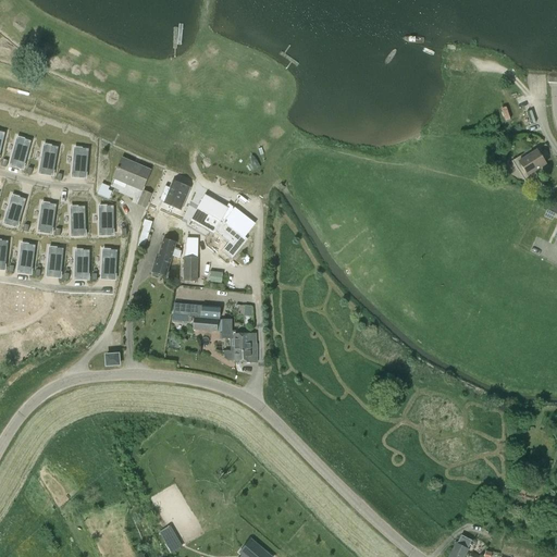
[(4,0),(0,3),(0,12),(3,16),(12,9),(4,0)]
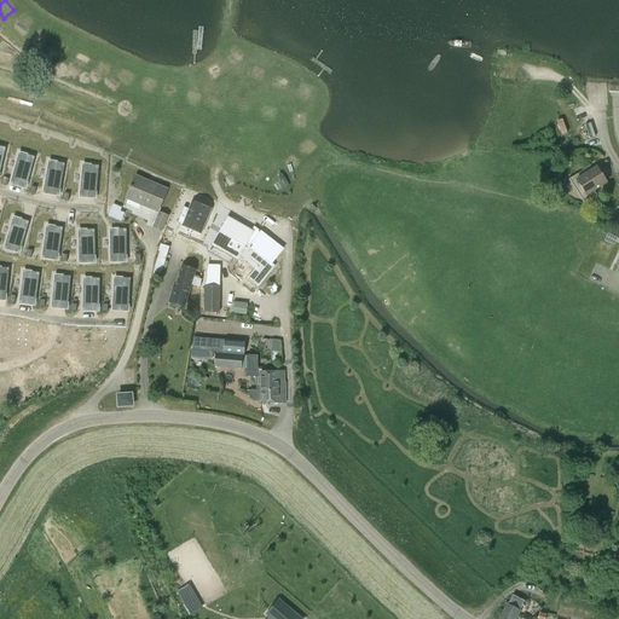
[(25,34),(34,22),(22,13),(13,25),(25,34)]
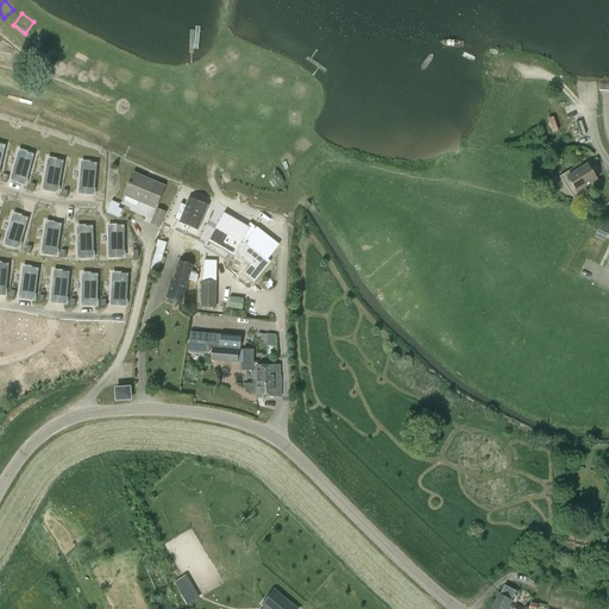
[(45,46),(52,30),(39,24),(32,41),(45,46)]
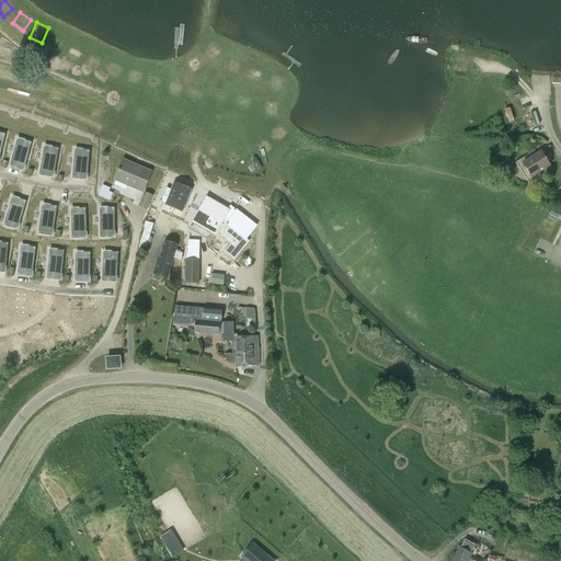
[(53,37),(49,48),(60,52),(64,41),(53,37)]
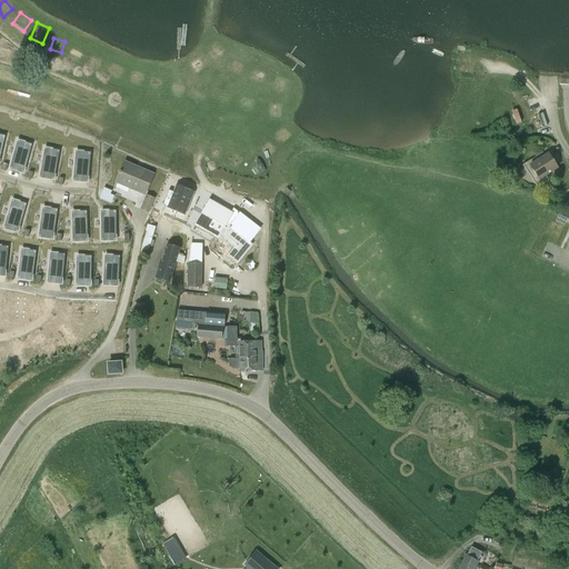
[(218,42),(206,49),(211,60),(223,55),(218,42)]
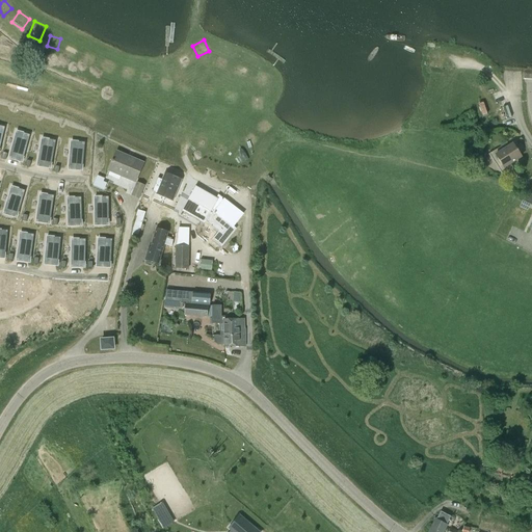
[(68,45),(63,54),(74,59),(78,50),(68,45)]
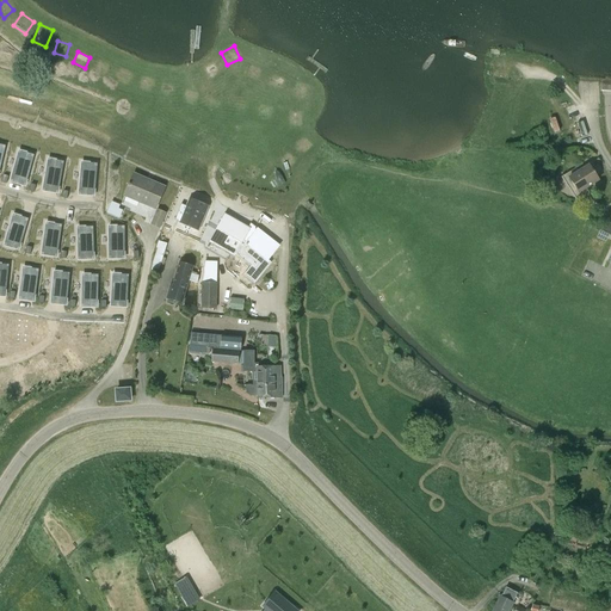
[(99,61),(93,73),(107,78),(112,66),(99,61)]
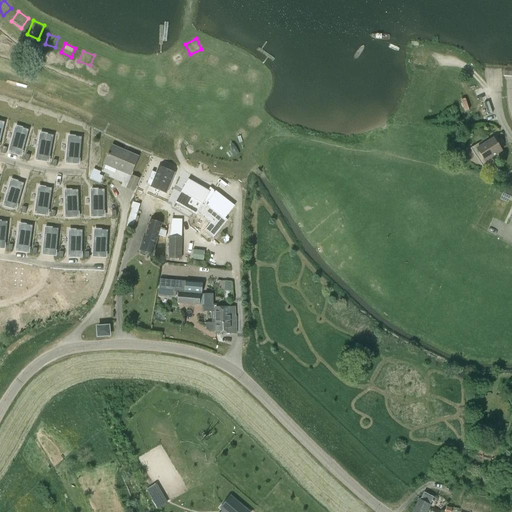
[(108,72),(112,62),(102,58),(98,68),(108,72)]
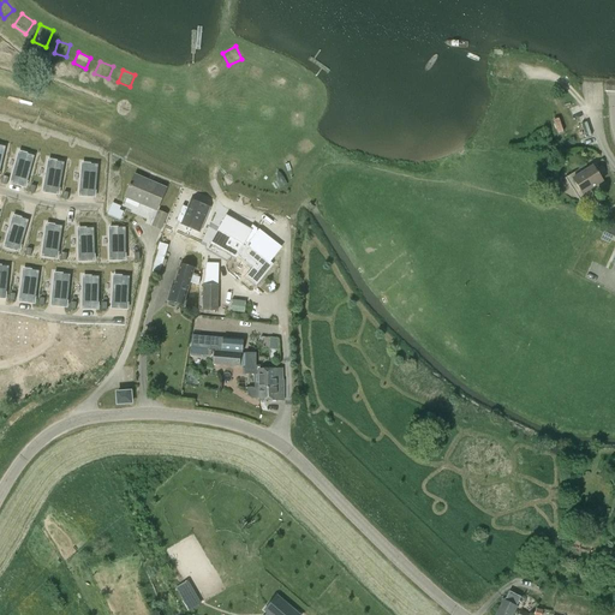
[(153,93),(157,75),(144,72),(139,89),(153,93)]
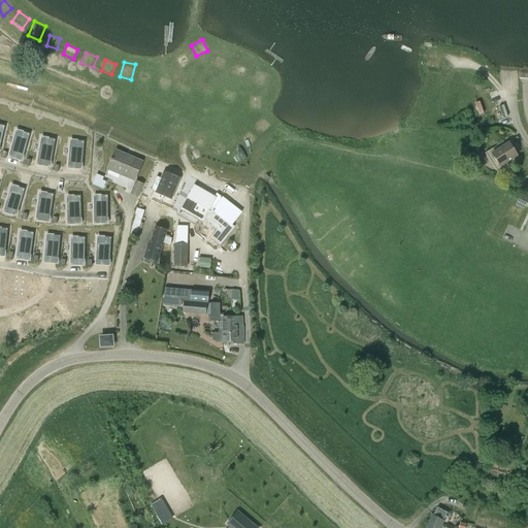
[(0,77),(0,80),(9,83),(11,72),(1,70),(0,77)]
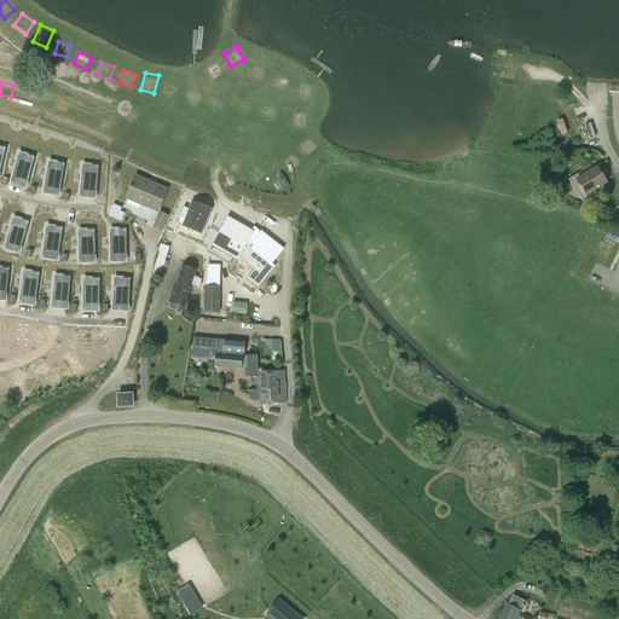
[(187,91),(185,104),(198,106),(201,94),(187,91)]
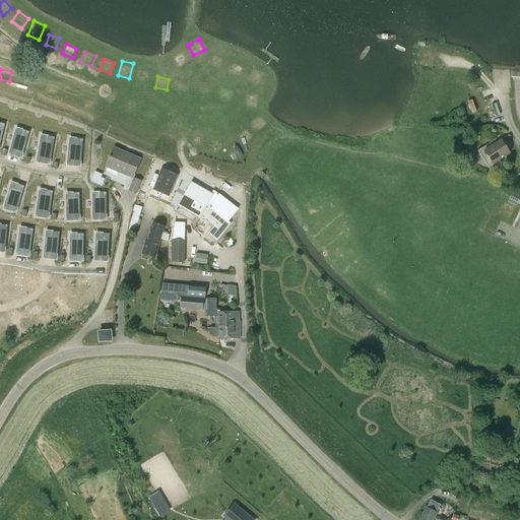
[(176,92),(186,94),(188,84),(177,83),(176,92)]
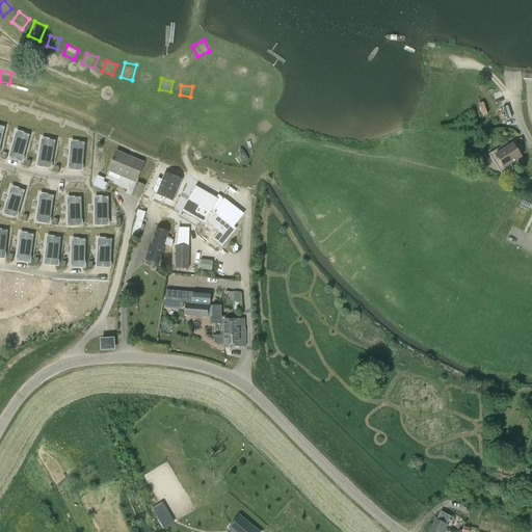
[(58,101),(60,90),(50,87),(48,98),(58,101)]
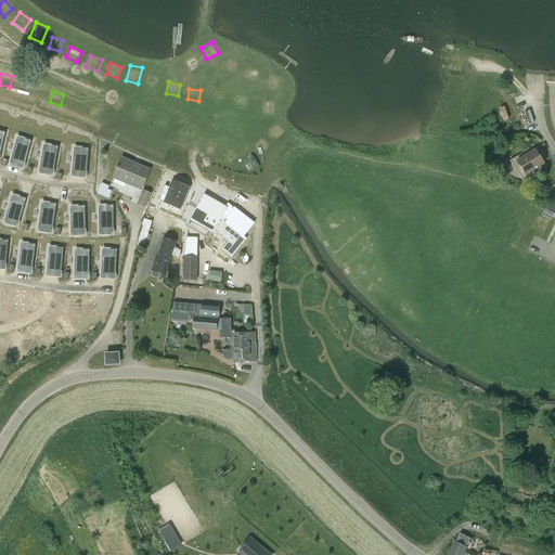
[(211,102),(221,104),(223,93),(214,92),(211,102)]
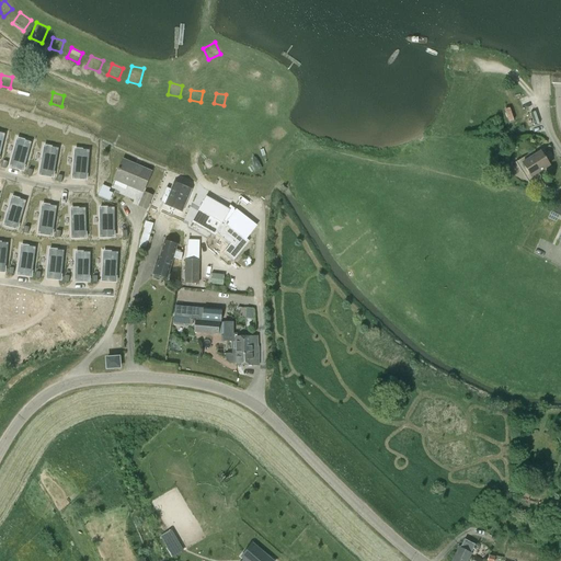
[(114,98),(111,110),(122,113),(125,101),(114,98)]
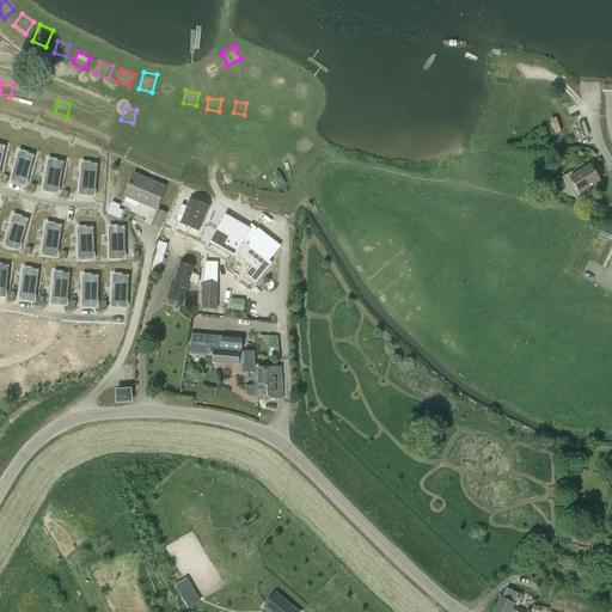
[(301,111),(287,112),(287,126),(301,126),(301,111)]
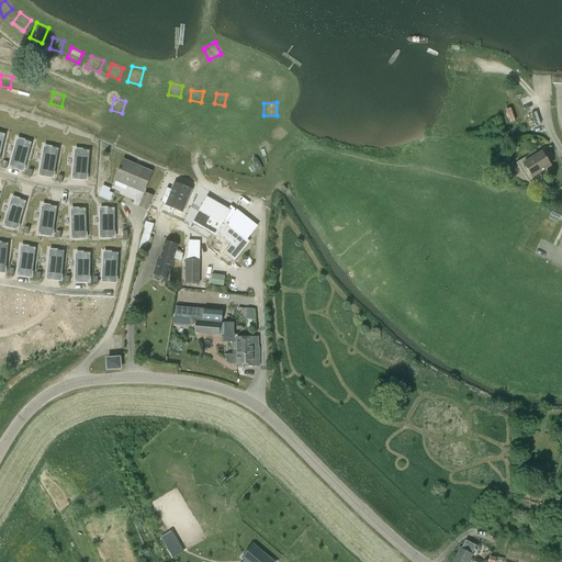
[(504,109),(508,122),(514,120),(510,107),(504,109)]
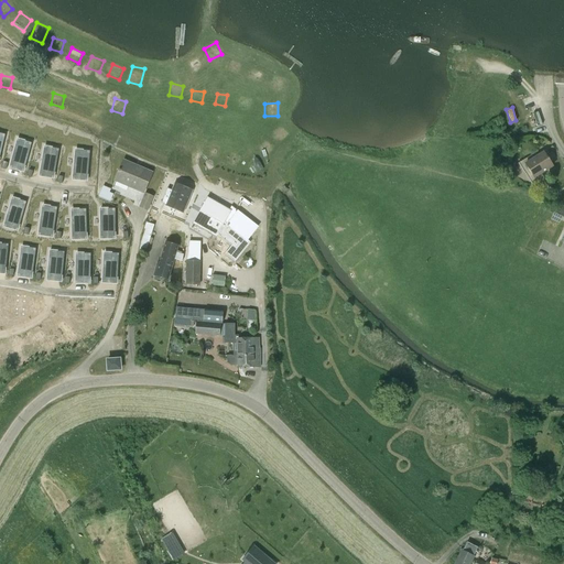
[(101,123),(106,112),(96,109),(91,119),(101,123)]
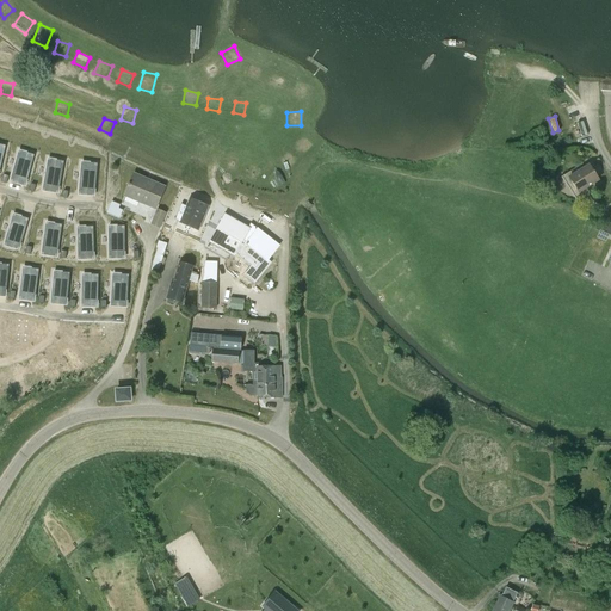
[(0,127),(1,142),(13,141),(11,119),(0,119),(0,127)]
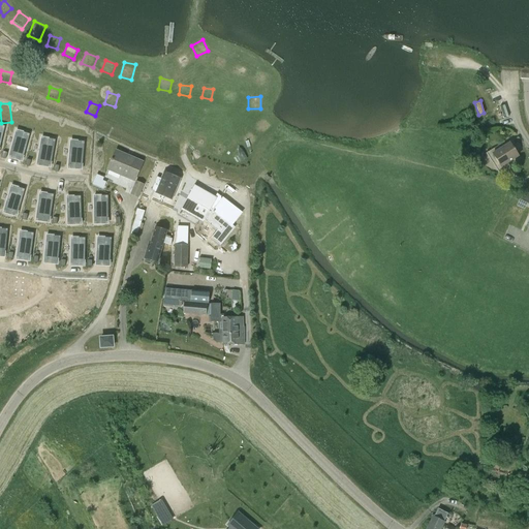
[(130,103),(126,113),(136,117),(141,107),(130,103)]
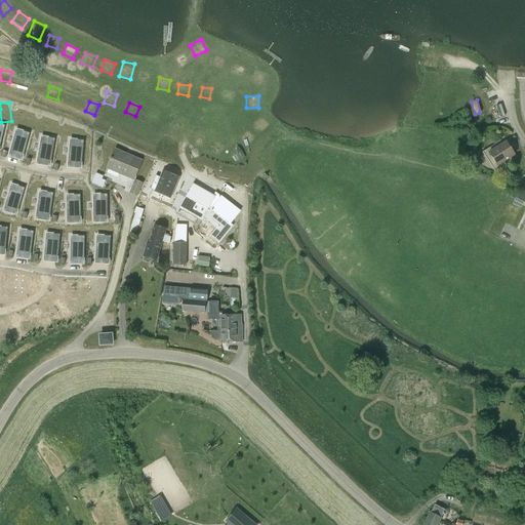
[(156,123),(160,114),(152,111),(148,119),(156,123)]
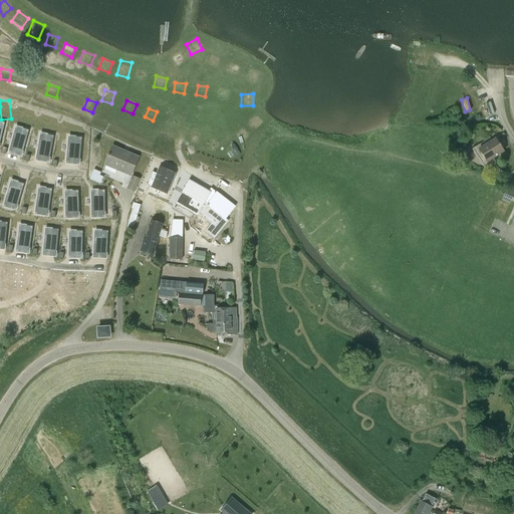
[(166,119),(164,131),(173,133),(175,121),(166,119)]
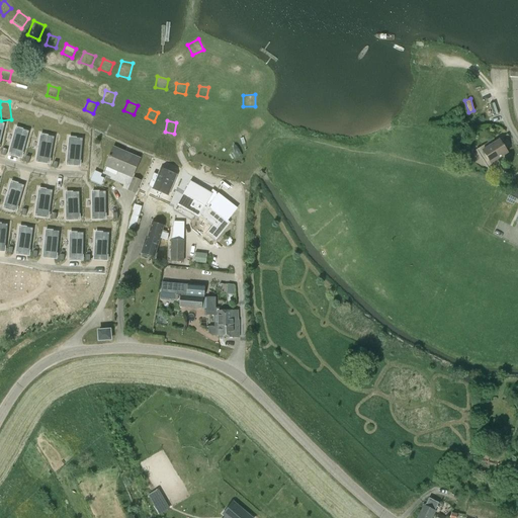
[(139,138),(143,128),(135,125),(131,134),(139,138)]
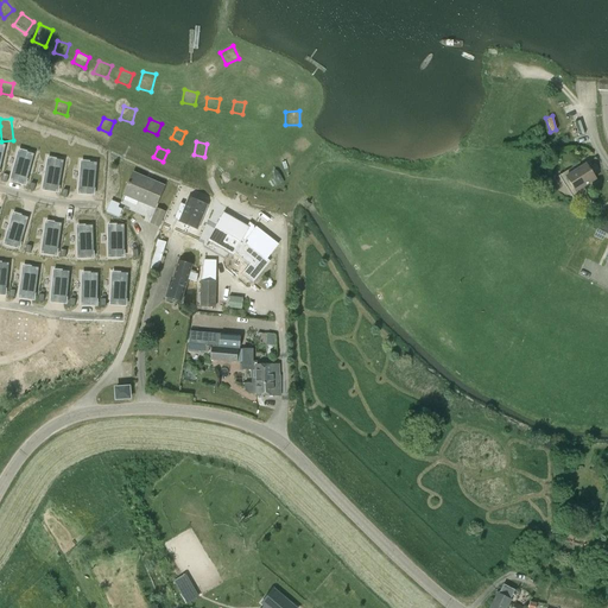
[(17,157),(10,182),(18,184),(20,177),(27,179),(35,154),(27,152),(25,159),(17,157)]
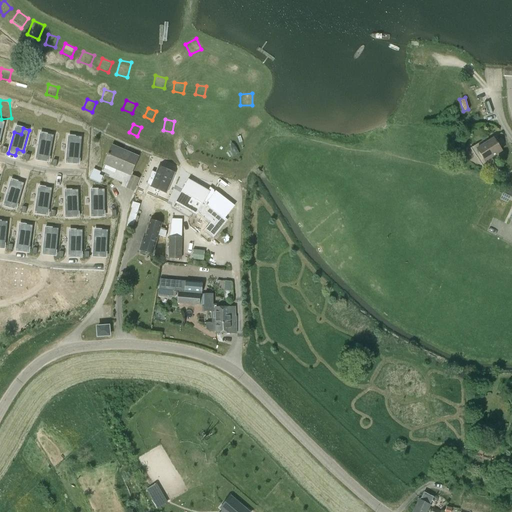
[(198,145),(201,134),(191,132),(189,143),(198,145)]
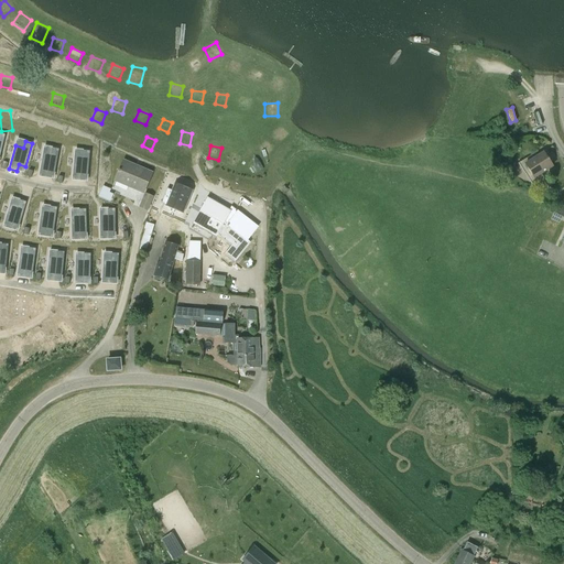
[(43,153),(39,176),(46,177),(47,171),(55,173),(60,149),(53,148),(52,154),(43,153)]
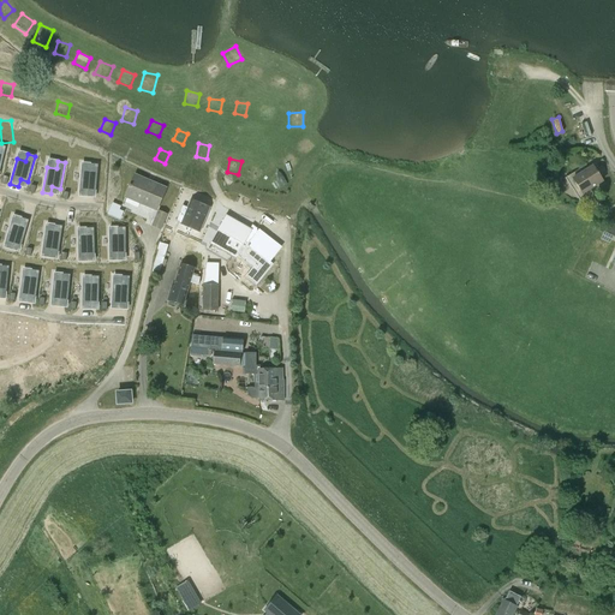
[(82,171),(79,196),(88,197),(89,190),(96,190),(99,165),(91,163),(90,171),(82,171)]
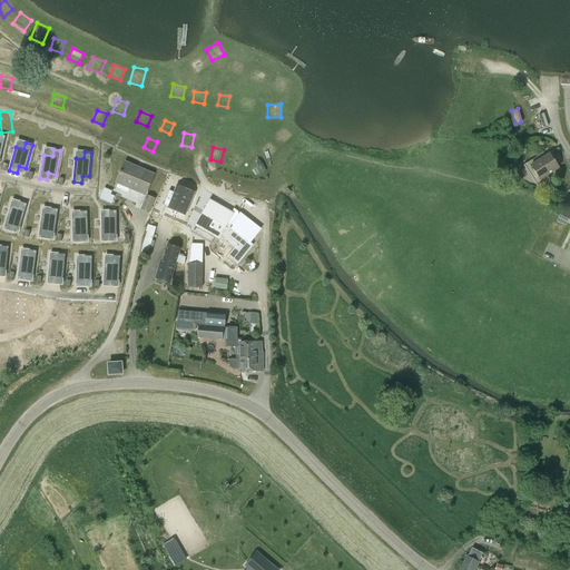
[(539,180),(558,168),(549,154),(530,166),(539,180)]
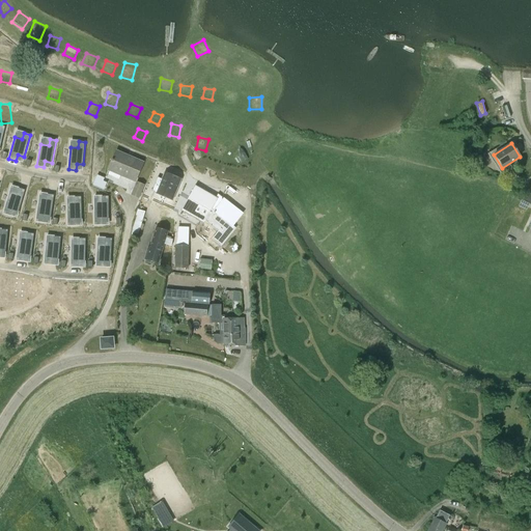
[(245,147),(232,151),(236,164),(249,160),(245,147)]
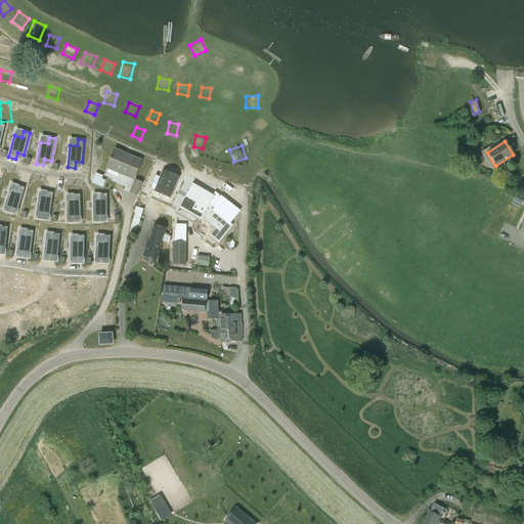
[(141,161),(115,149),(107,168),(133,179),(141,161)]
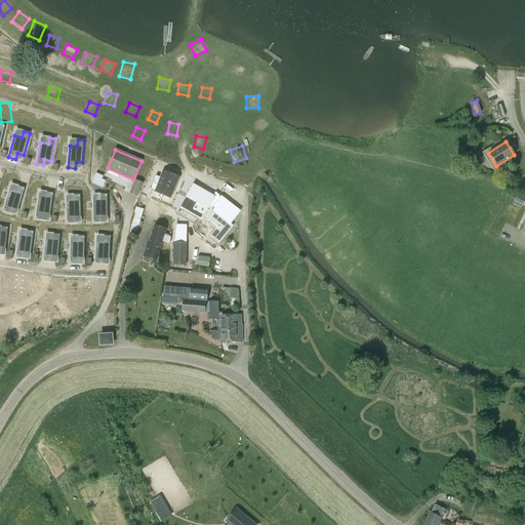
[(154,191),(169,198),(178,177),(163,171),(160,177),(155,175),(150,189),(154,191)]
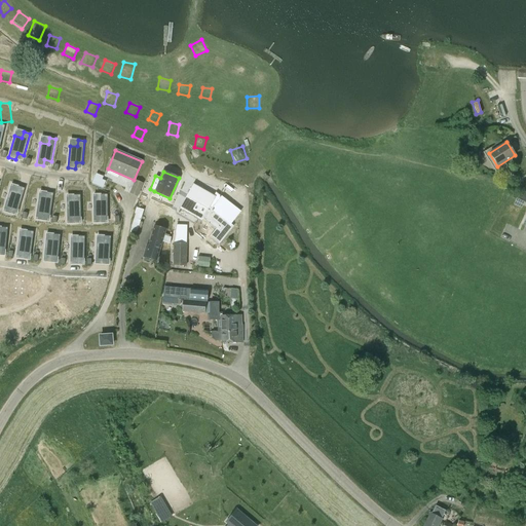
[(138,196),(143,183),(136,180),(130,193),(138,196)]
